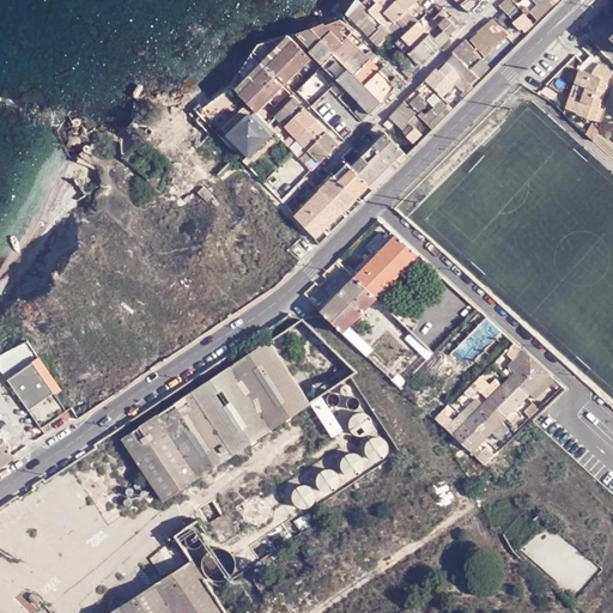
[(366,8),(358,0),(357,0),(347,14),(371,38),(381,29),(380,28),(374,22),(377,18),(366,8)]
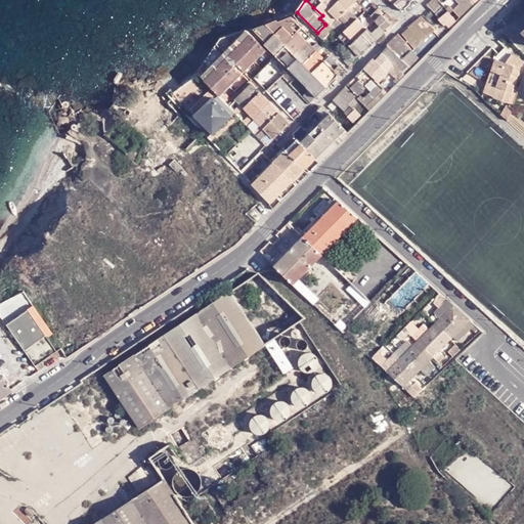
[(338,0),(320,0),(313,7),(322,15),(328,20),(324,24),(325,25),(317,33),(324,40),(331,34),(330,33),(334,28),(333,26),(338,19),(330,10),(340,1),(338,0)]
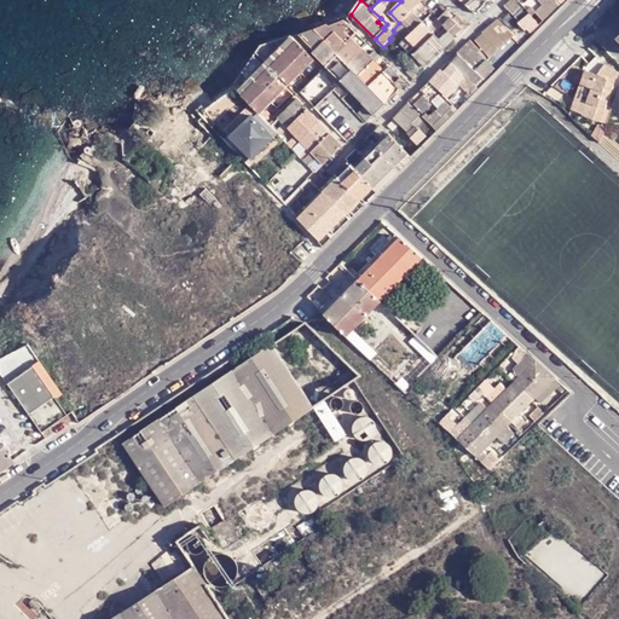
[(401,0),(401,1),(389,12),(399,23),(412,11),(422,1),(421,0),(401,0)]
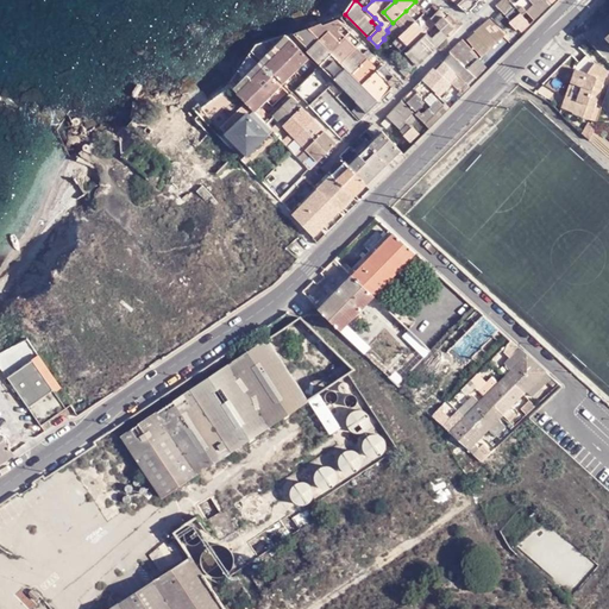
[(464,0),(459,5),(468,14),(478,5),(477,4),(481,0),(464,0)]
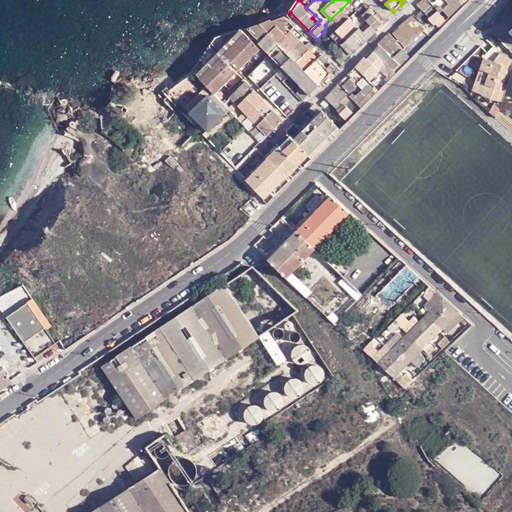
[(423,0),(417,5),(431,19),(430,20),(429,20),(435,26),(436,24),(440,28),(447,21),(441,15),(440,14),(439,12),(439,11),(429,0),(423,0)]
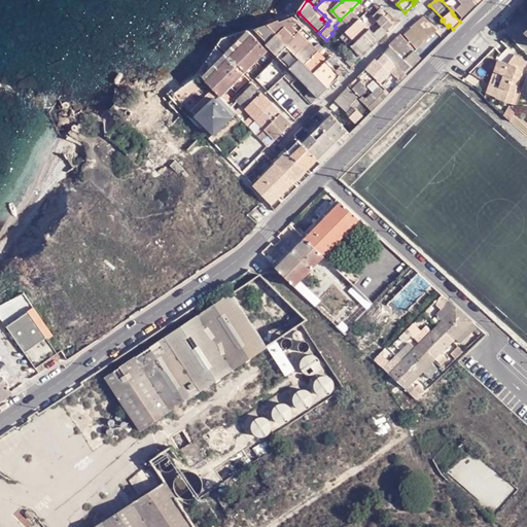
[(442,0),(452,11),(452,12),(453,14),(454,15),(469,1),(467,0),(442,0)]
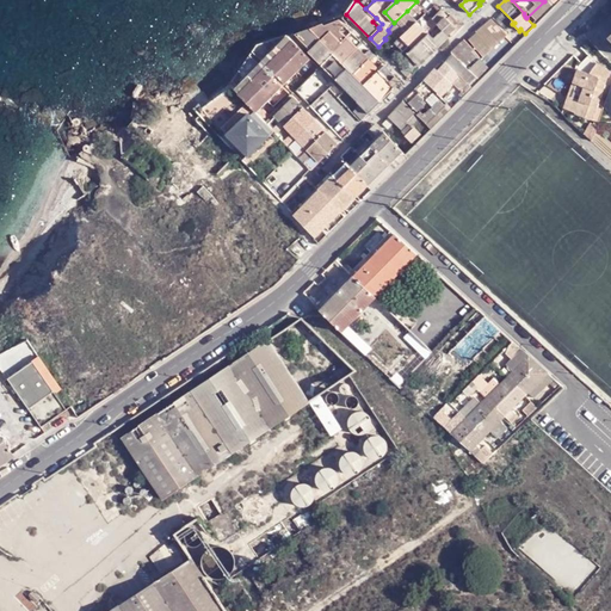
[(442,11),(433,19),(438,24),(445,17),(448,16),(442,10),(442,11)]
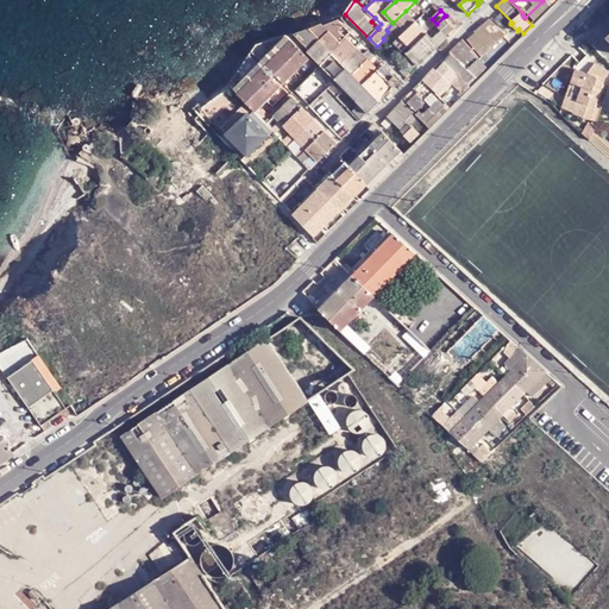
[(393,23),(387,30),(388,32),(396,41),(416,22),(406,11),(393,23)]
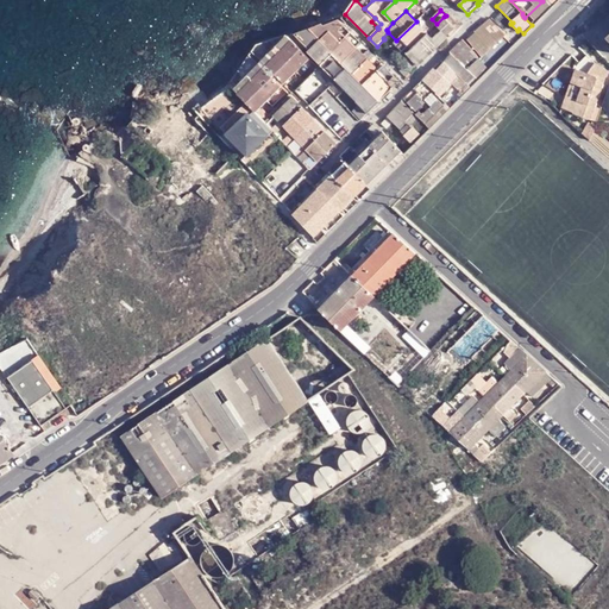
[(428,33),(406,55),(418,66),(445,37),(449,35),(451,37),(463,25),(460,23),(458,24),(451,16),(446,19),(444,17),(437,24),(441,30),(433,38),(428,33)]
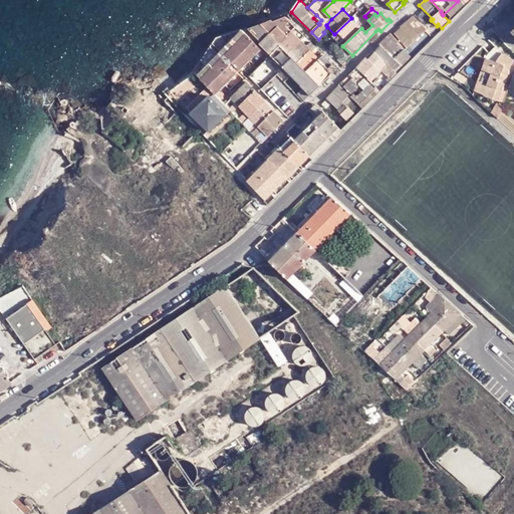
[(425,13),(419,19),(426,26),(431,20),(432,20),(425,13)]
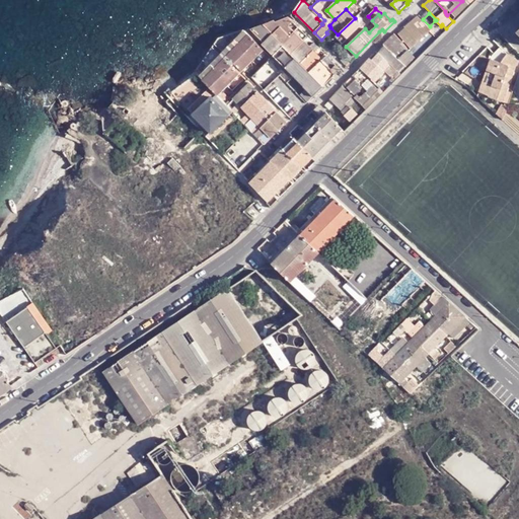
[(338,34),(336,36),(346,47),(365,28),(372,20),(368,16),(360,24),(355,18),(338,34)]
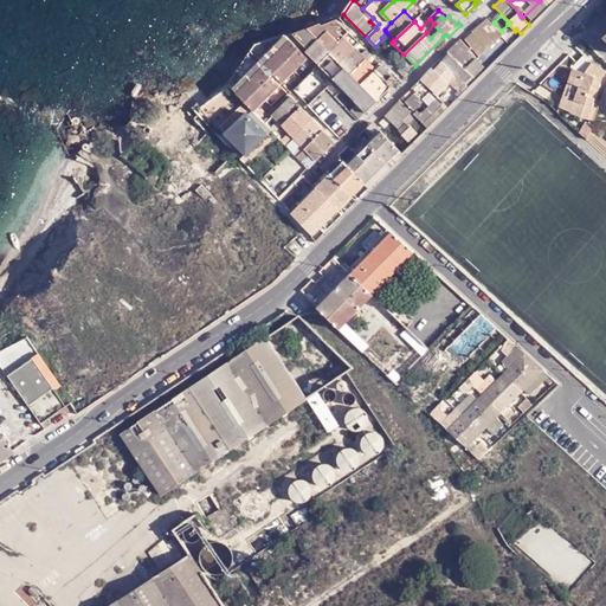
[(475,32),(466,40),(479,57),(504,34),(498,28),(490,36),(487,33),(490,30),(485,21),(474,32),(475,32)]
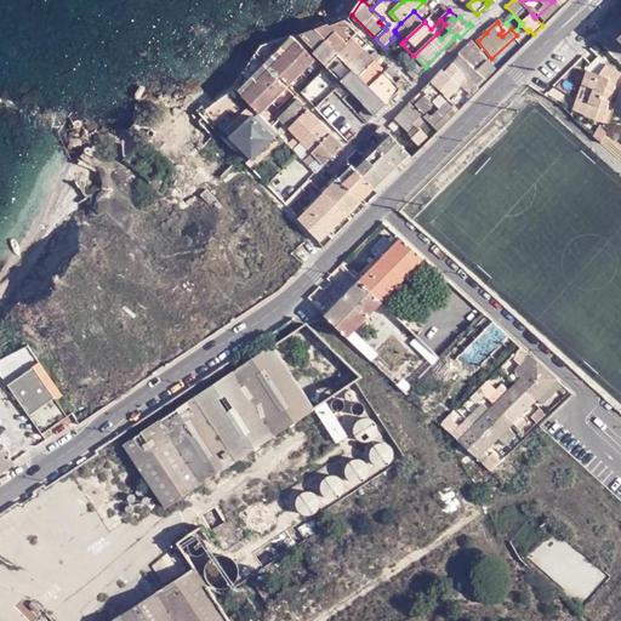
[(328,24),(318,29),(329,41),(341,53),(349,63),(364,50),(343,28),(339,23),(331,27),(328,24)]
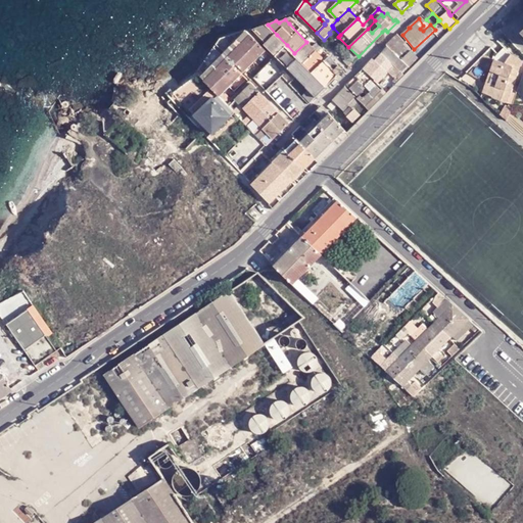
[(268,25),(254,30),(267,44),(277,35),(268,25)]
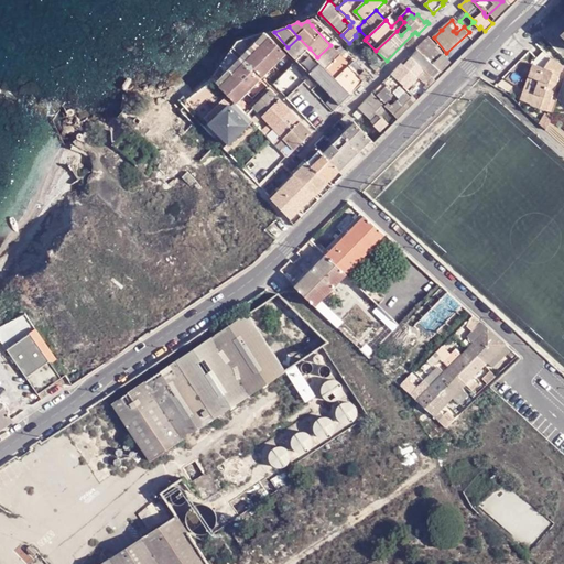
[(271,40),(268,35),(243,57),(248,62),(271,40)]
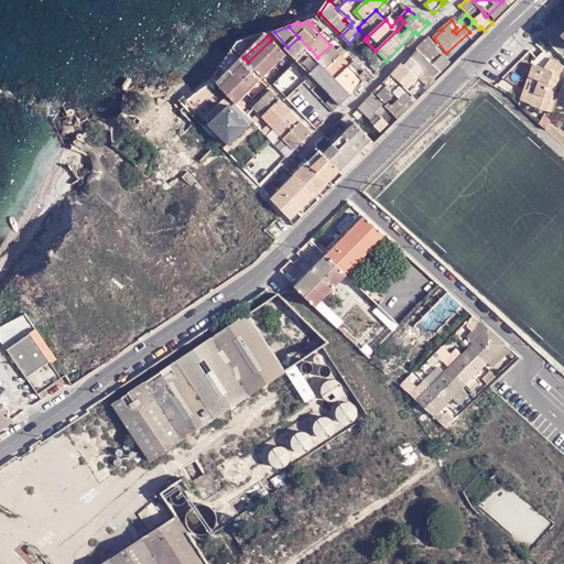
[(430,36),(416,49),(420,51),(433,65),(444,54),(430,36)]
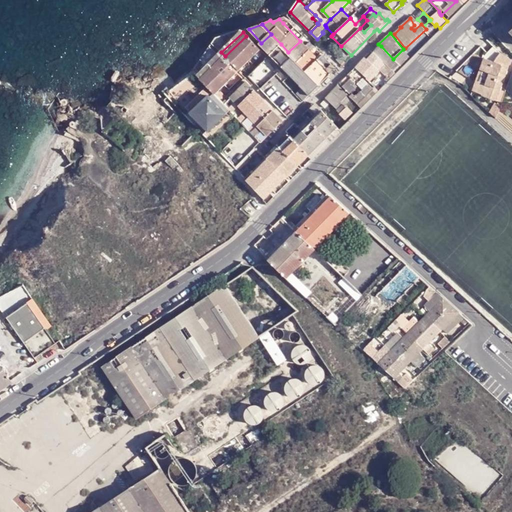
[(271,34),(261,43),(260,45),(270,55),(281,44),(271,34)]
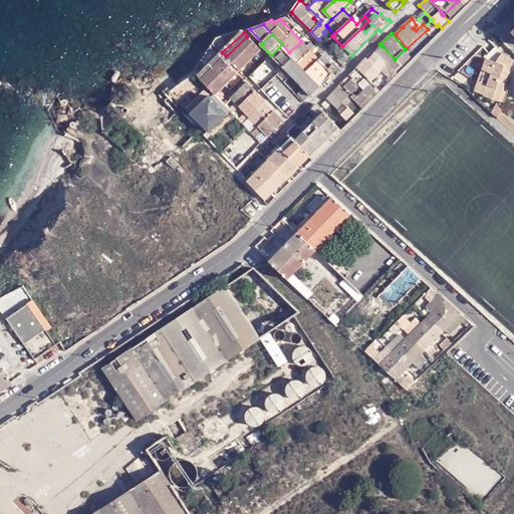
[(247,36),(226,56),(225,57),(240,71),(261,50),(247,36)]
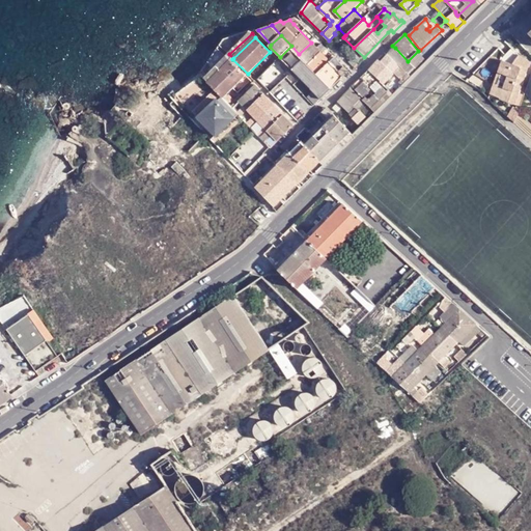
[(320,52),(311,43),(299,54),(309,64),(320,52)]
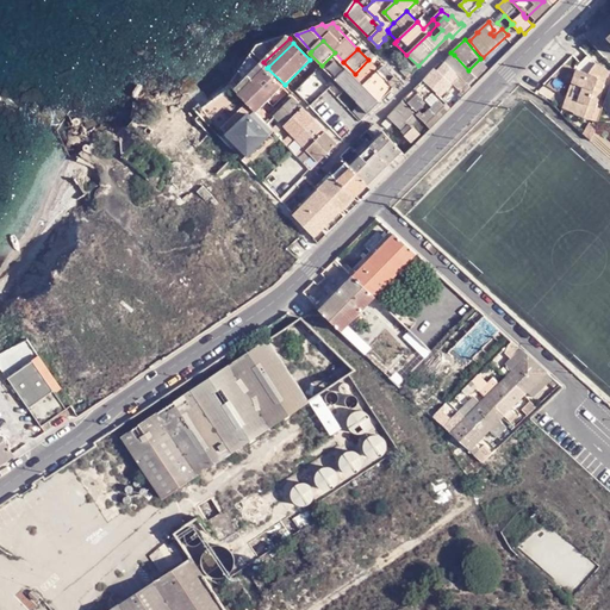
[(335,53),(322,66),(327,70),(336,80),(341,75),(374,111),(383,103),(366,85),(355,74),(343,62),(335,53)]
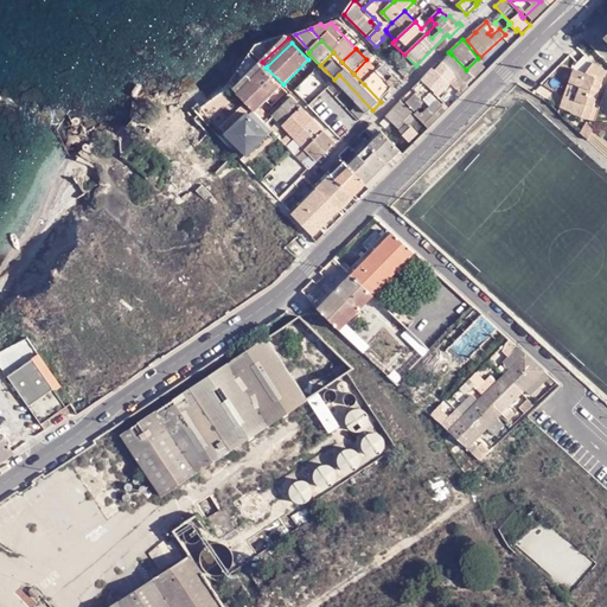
[(404,55),(403,56),(404,57),(403,58),(407,63),(406,64),(411,71),(416,65),(404,55)]
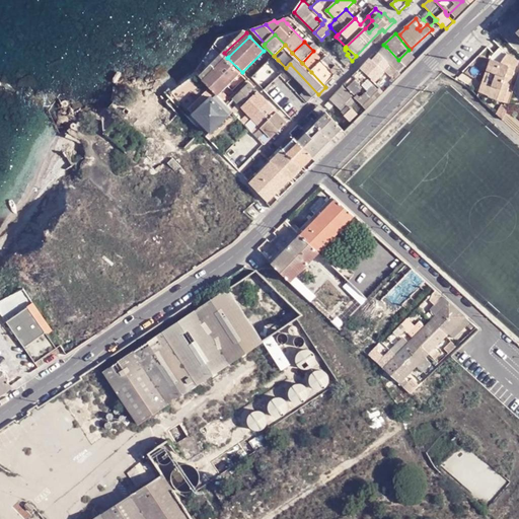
[(371,59),(361,69),(369,76),(372,79),(377,74),(380,77),(391,66),(398,73),(415,58),(409,50),(398,60),(386,47),(372,60),(371,59)]
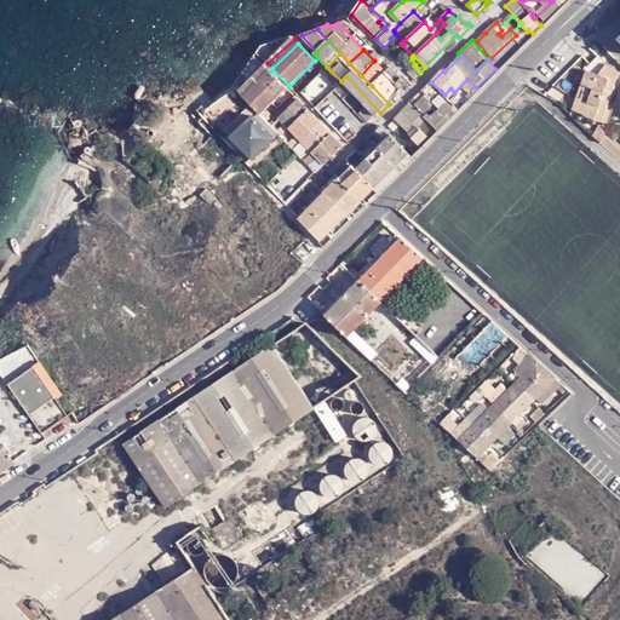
[(374,61),(361,75),(372,86),(386,73),(374,61)]
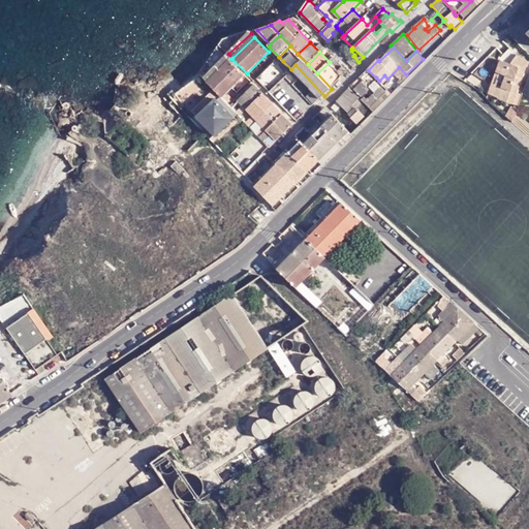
[(353,56),(347,62),(353,67),(359,62),(353,56)]
